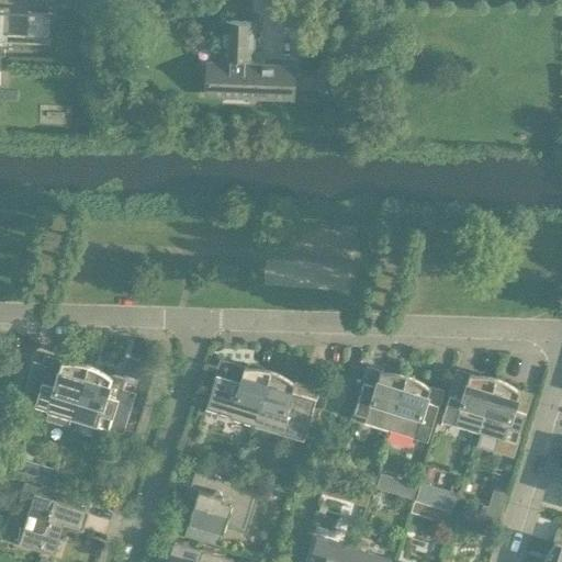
[(26,37),(49,38),(51,13),(27,12),(26,37)]
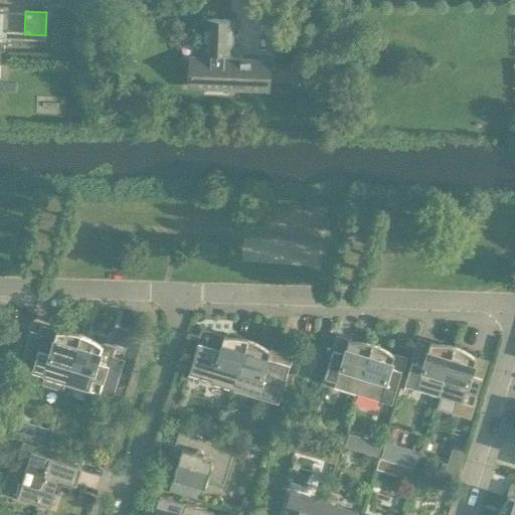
[(268,88),(269,64),(220,62),(221,54),(229,54),(231,19),(205,18),(204,53),(210,53),(209,61),(189,60),(188,83),(268,88)]
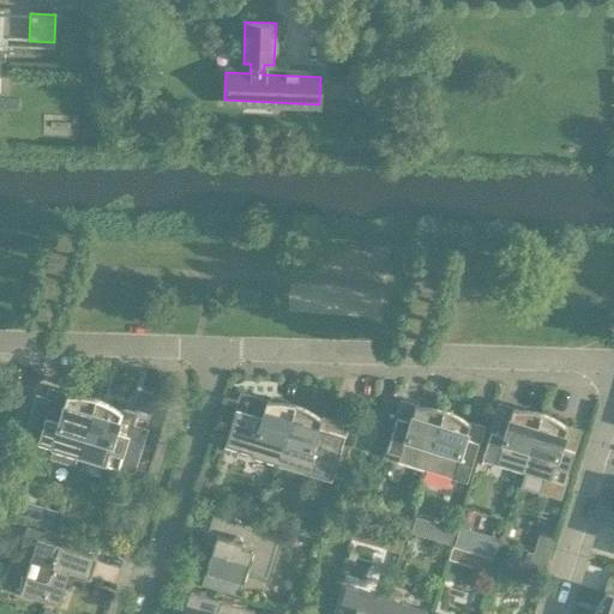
[(83,164),(92,164),(92,155),(83,155),(83,164)]
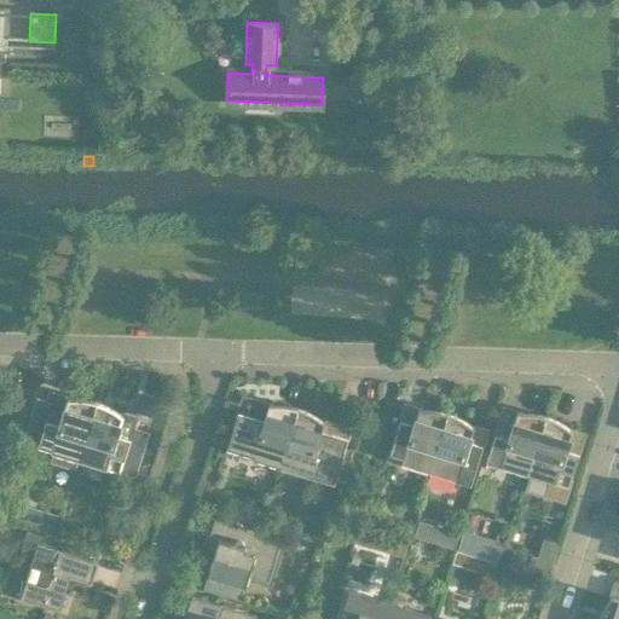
[(79,461),(96,403),(97,401),(91,400),(85,399),(79,398),(70,398),(50,392),(46,401),(36,399),(25,438),(39,441),(38,447),(55,453),(52,461),(75,468),(77,460),(79,461)]
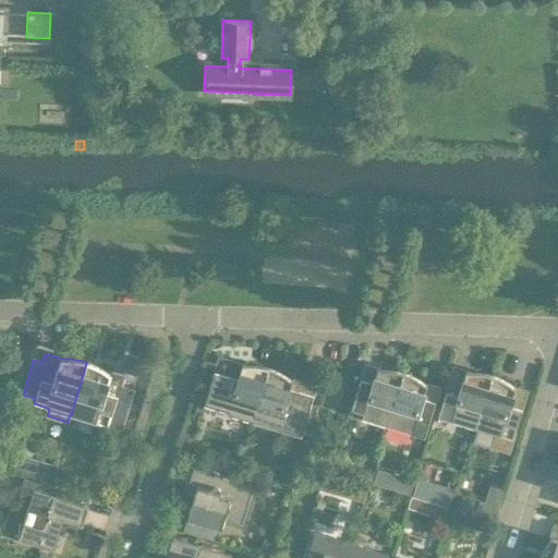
[(204,405),(252,421),(268,367),(263,366),(255,365),(250,364),(244,365),(218,356),(204,405)]
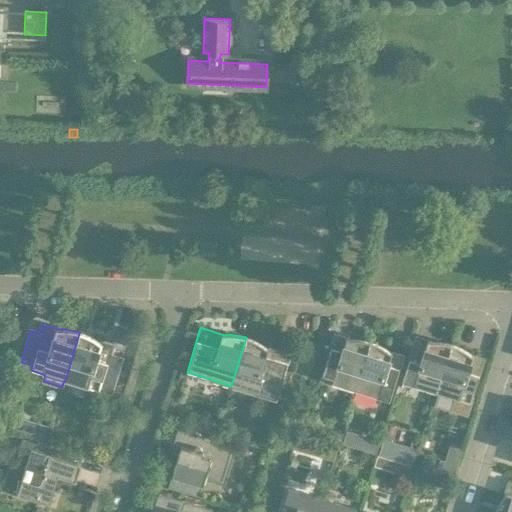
[(87,334),(82,333),(80,332),(79,333),(65,381),(98,391),(112,346),(99,342),(95,339),(91,337),(87,334)]
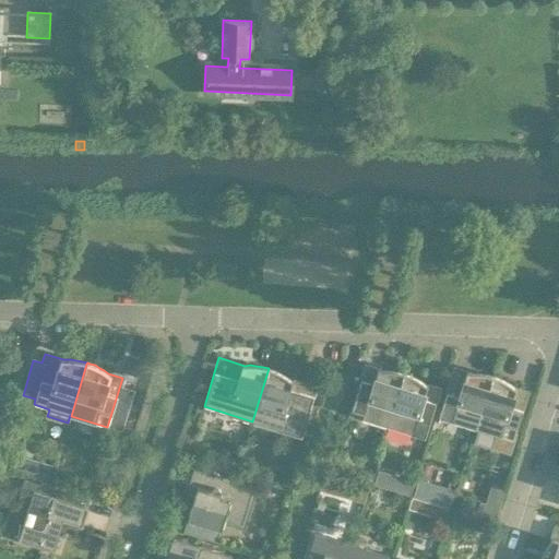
[(388,369),(382,369),(380,369),(365,365),(349,414),(387,426),(403,372),(399,371),(393,370),(388,369)]
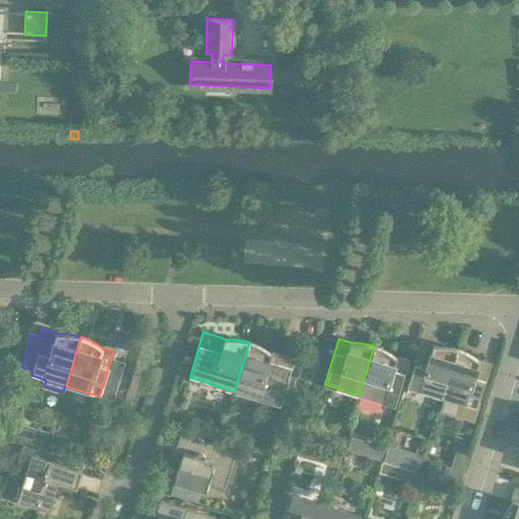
[(256,345),(251,343),(249,342),(234,391),(279,404),(293,360),(269,352),(265,349),(261,347),(256,345)]
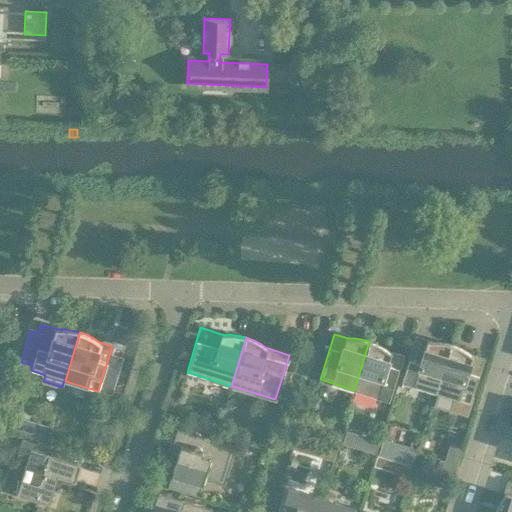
[(402,382),(436,392),(451,344),(446,342),(441,342),(437,341),(434,341),(429,341),(416,337),(402,382)]
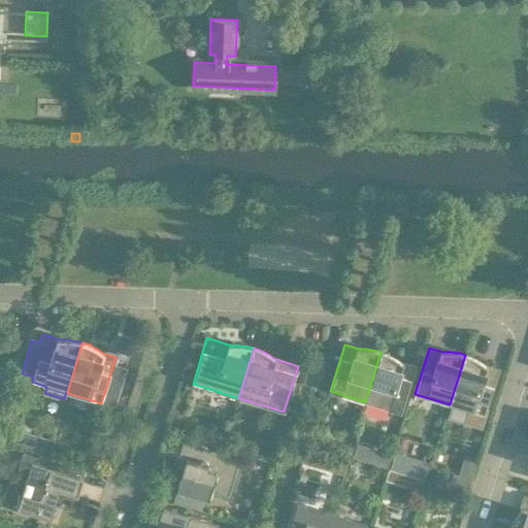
[(388,355),(384,353),(381,352),(365,402),(400,413),(415,367),(401,362),(397,359),(393,357),(388,355)]
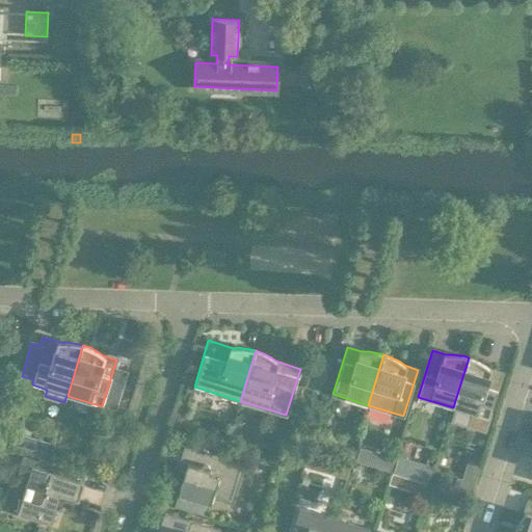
[(476,360),(471,357),(469,357),(453,407),(487,419),(503,372),(488,368),(484,365),(480,362),(476,360)]
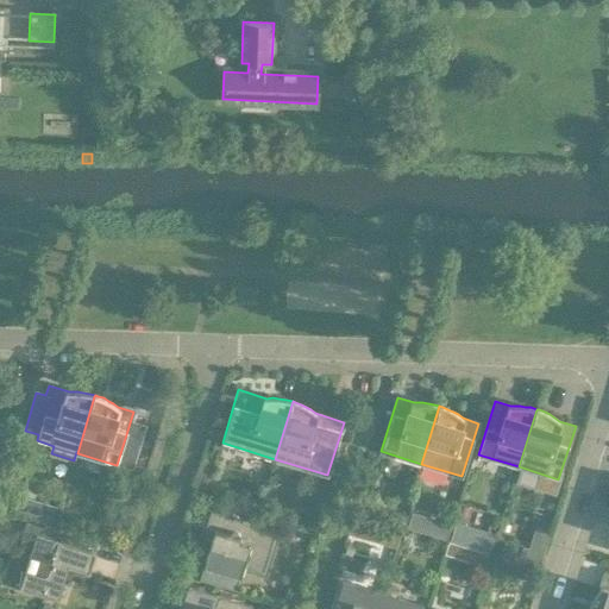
[(209,496),(215,478),(200,473),(195,491),(209,496)]
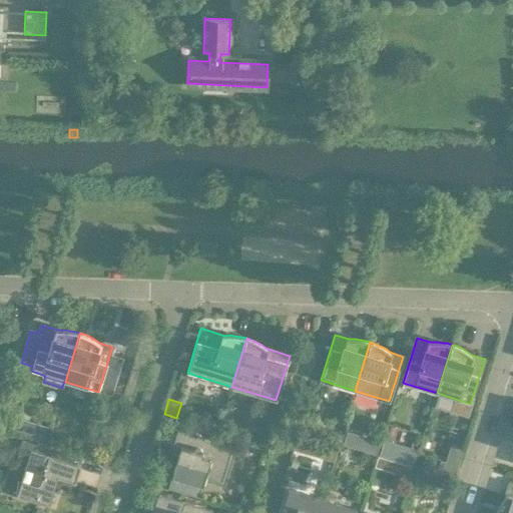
[(26,435),(44,440),(48,428),(30,423),(26,435)]
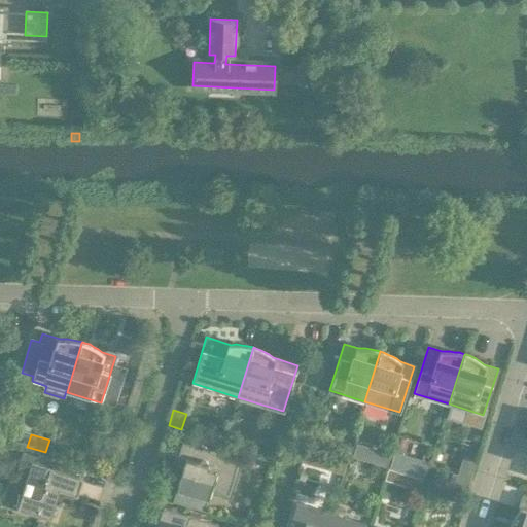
[(227,495),(239,458),(182,441),(177,457),(185,459),(173,499),(205,508),(211,490),(227,495)]
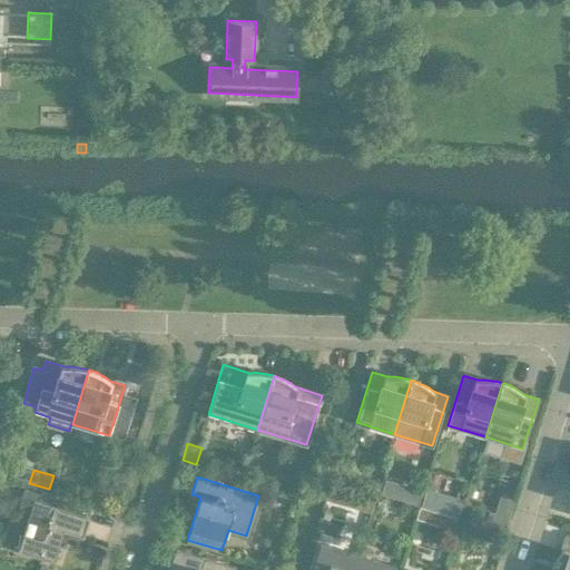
[(84,536),(89,517),(70,511),(72,502),(22,487),(16,532),(22,534),(18,549),(22,551),(21,553),(35,557),(36,554),(55,560),(65,530),(84,536)]
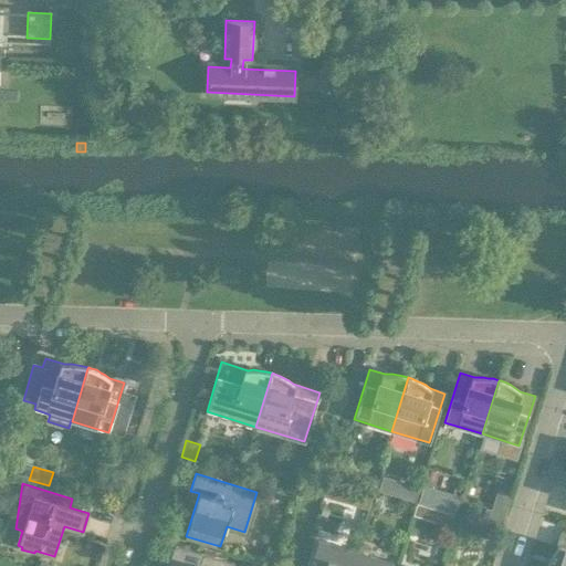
[(458,496),(422,485),(418,502),(453,514),(458,496)]
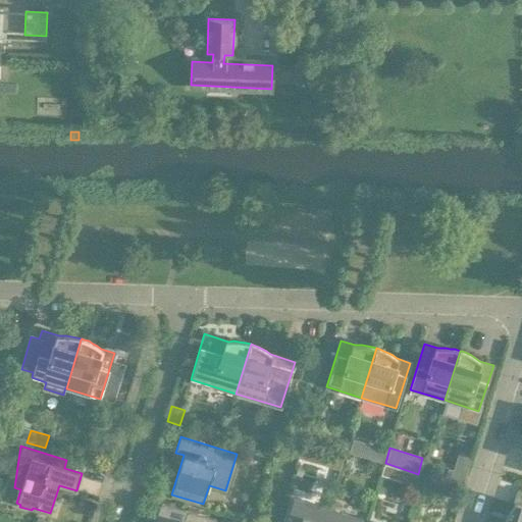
[(521,521),(521,492),(518,491),(513,506),(510,510),(509,512),(507,516),(505,520),(504,521),(521,521)]
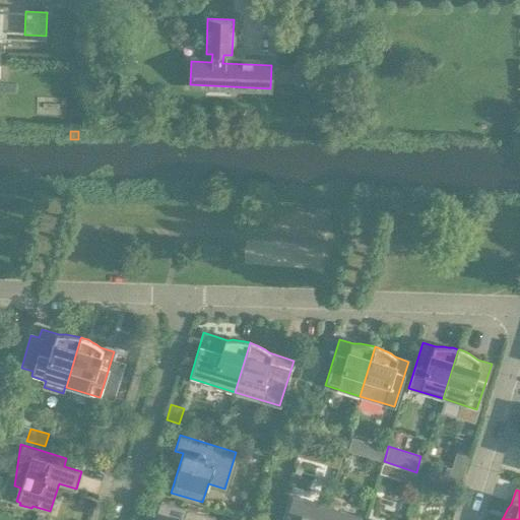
[(285,519),(322,519),(326,507),(294,497),(285,519)]
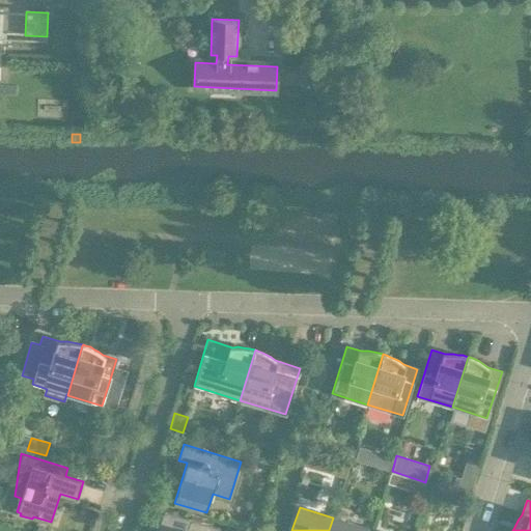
[(259,525),(263,512),(255,509),(252,523),(259,525)]
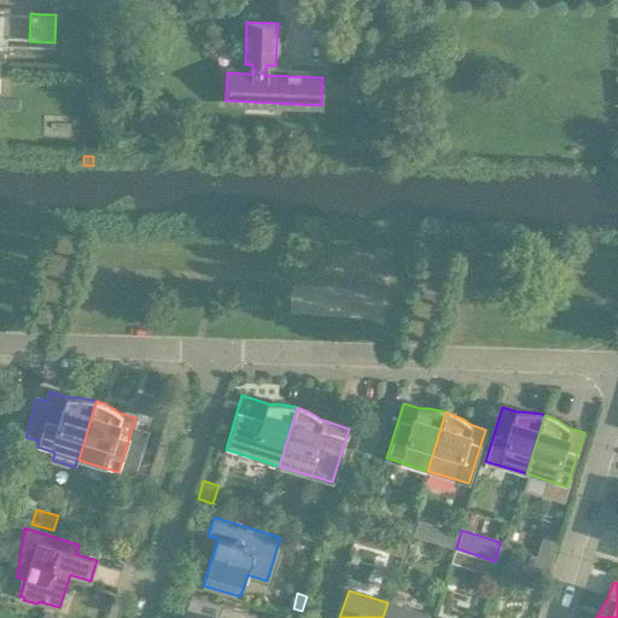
[(255,617),(256,616),(190,595),(185,614),(193,617),(192,617),(255,617)]
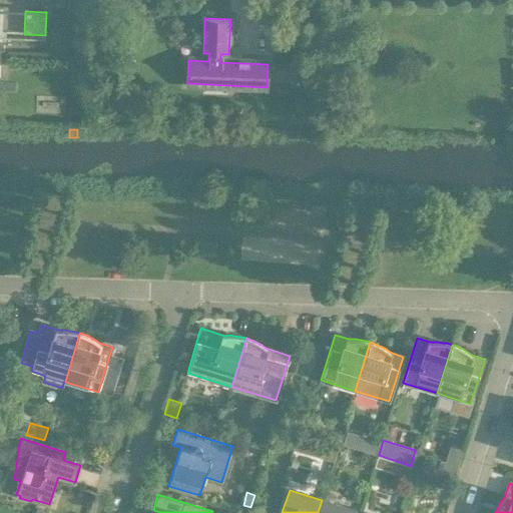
[(353,512),(355,510),(322,500),(318,512),(353,512)]
